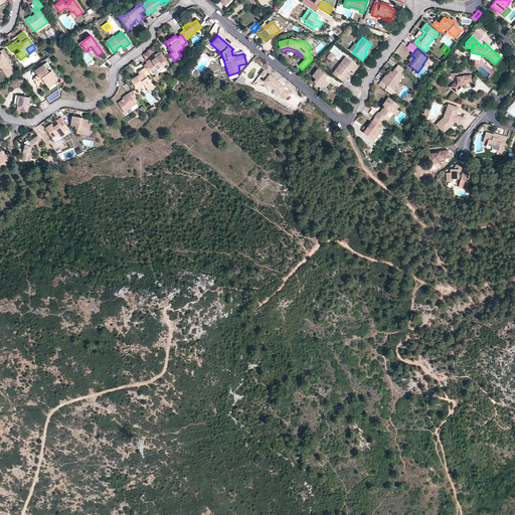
[(9,56),(4,49),(1,52),(2,53),(0,54),(0,66),(3,67),(9,75),(15,72),(5,59),(9,56)]
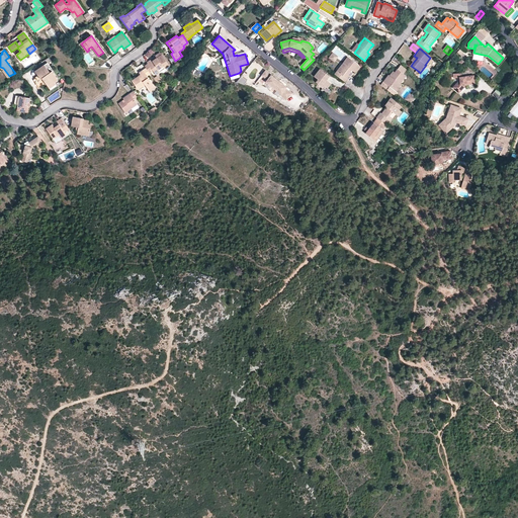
[(338,57),(333,54),(330,58),(334,62),(338,57)]
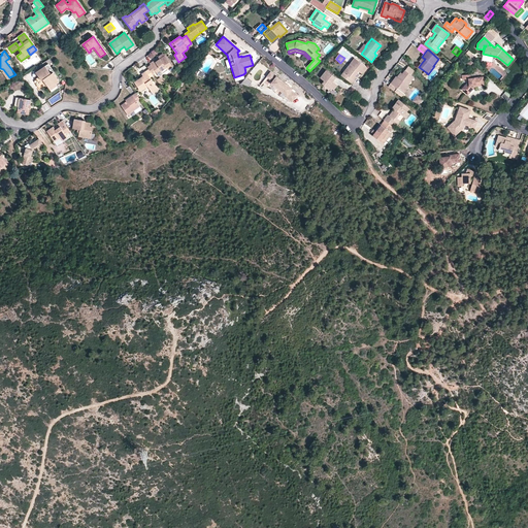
[(149,69),(153,74),(156,72),(159,76),(163,73),(162,71),(166,68),(170,65),(164,56),(160,59),(156,62),(155,60),(150,63),(152,65),(147,68),(149,69)]
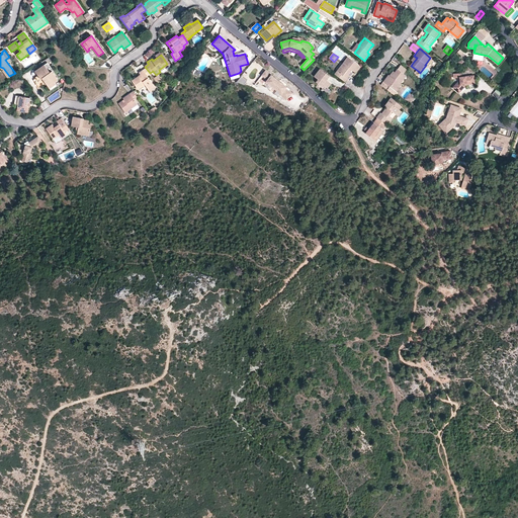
[(347,58),(343,64),(337,72),(347,80),(349,77),(348,76),(351,71),(354,73),(359,67),(347,58)]
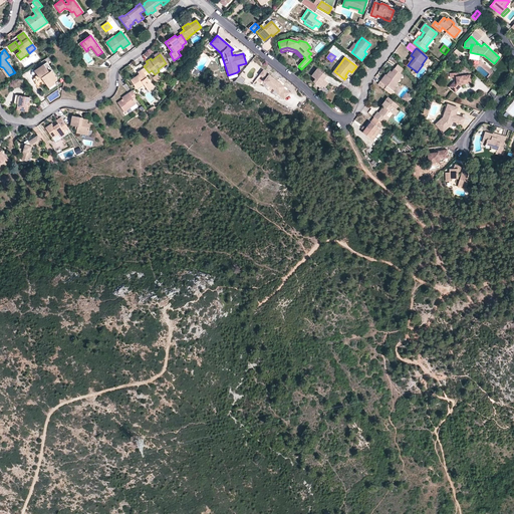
[(47,62),(44,65),(49,72),(51,71),(52,70),(47,62)]
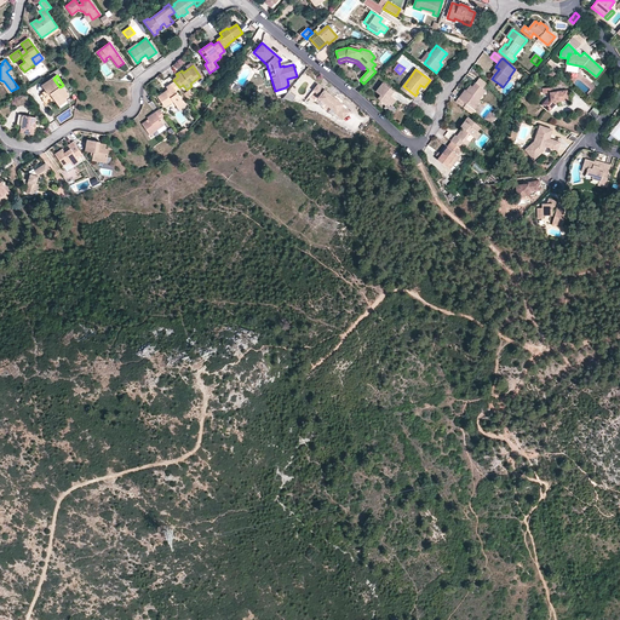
[(59,87),(53,79),(41,86),(45,91),(41,93),(40,97),(46,105),(55,101),(57,104),(64,98),(65,99),(69,96),(62,86),(59,87)]
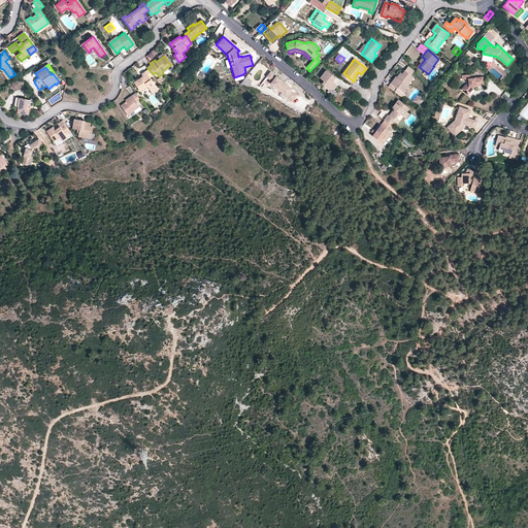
[(415,72),(408,67),(405,71),(411,76),(415,72)]
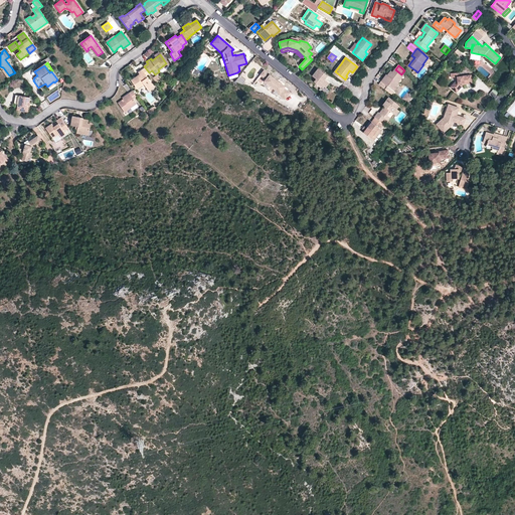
[(0,66),(0,69),(2,70),(7,77),(9,75),(3,67),(0,66)]
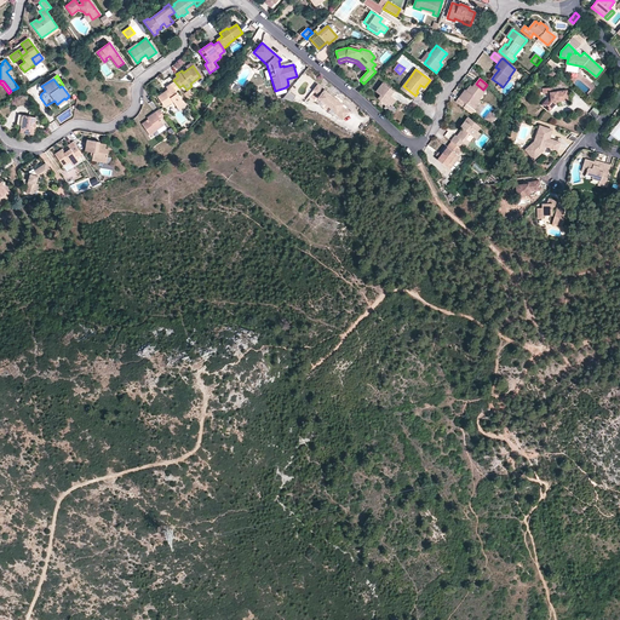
[(166,87),(168,90),(170,91),(167,93),(166,91),(158,97),(165,108),(173,102),(179,110),(185,105),(176,91),(171,84),(166,87)]
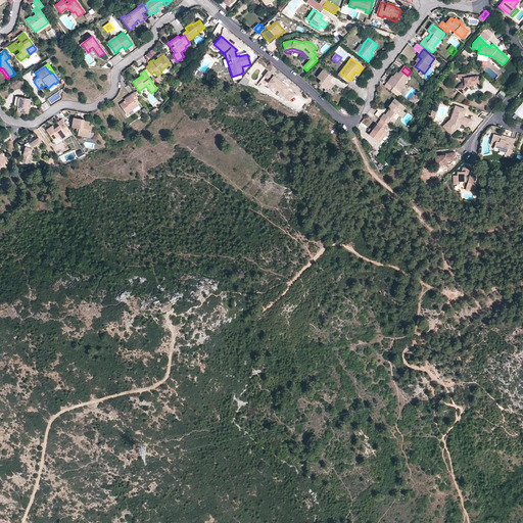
[(332,78),(323,70),(318,78),(321,81),(319,84),(327,89),(329,86),(332,88),(334,86),(329,82),(332,78)]
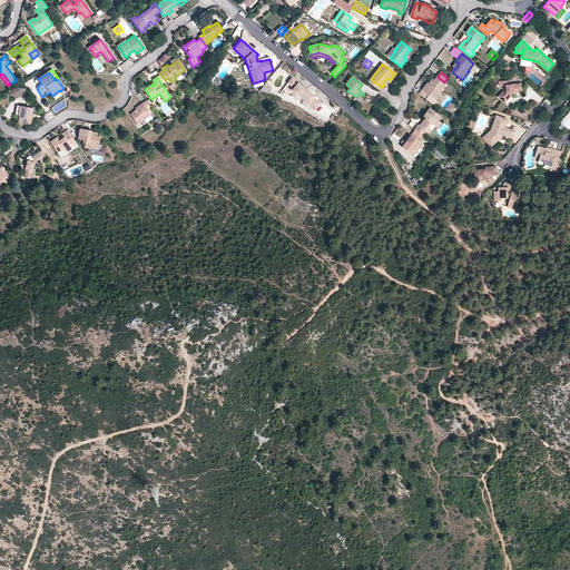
[(438,77),(434,81),(431,86),(429,85),(428,84),(422,91),(433,100),(440,92),(446,85),(444,82),(438,77)]
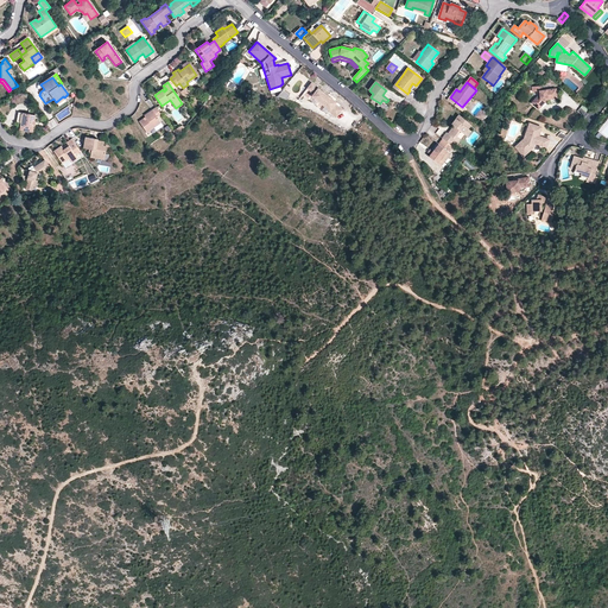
[(335,102),(311,83),(306,88),(314,94),(311,96),(329,111),(328,112),(335,118),(342,109),(334,103),(335,102)]
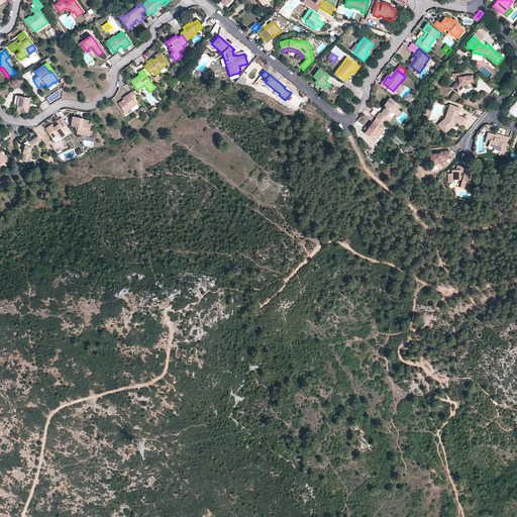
[(346,80),(336,72),(334,75),(344,83),(346,80)]
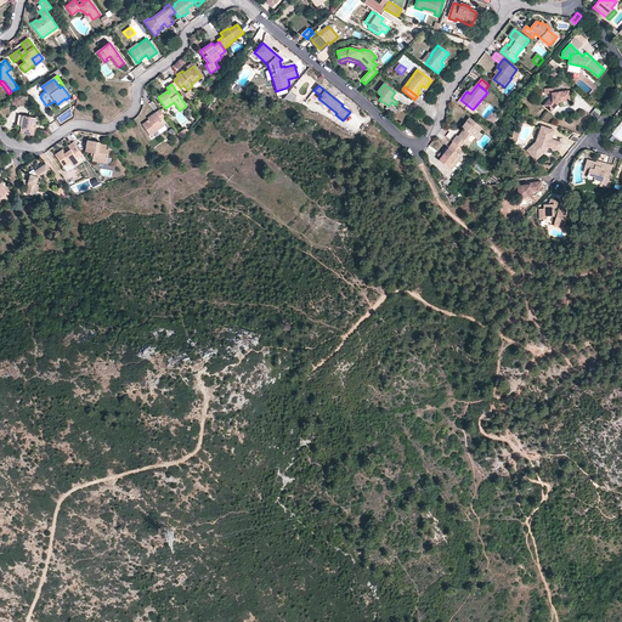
[(569,91),(555,92),(554,88),(544,89),(546,94),(550,94),(550,99),(544,106),(552,112),(558,105),(558,102),(570,101),(569,91)]
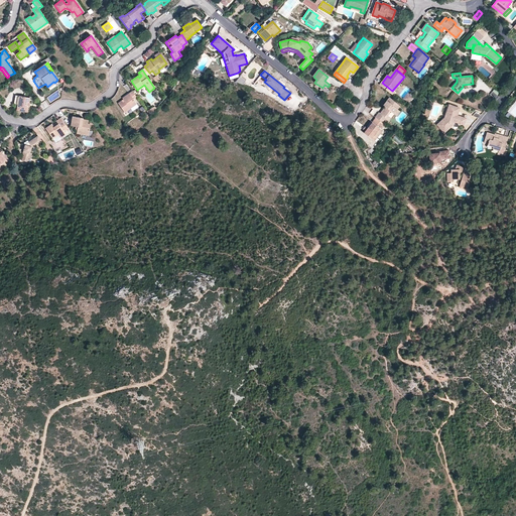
[(159,79),(156,75),(152,78),(157,84),(161,81),(159,78),(159,79)]
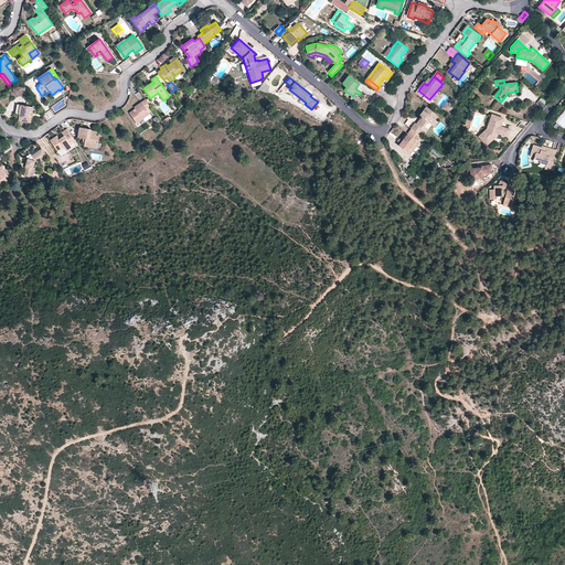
[(259,91),(267,94),(269,87),(262,85),(259,91)]
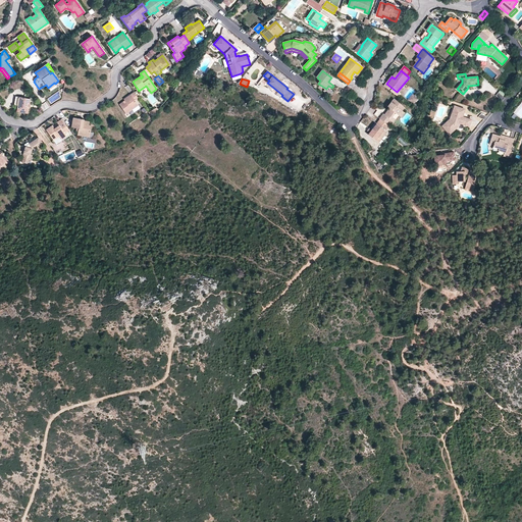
[(397,92),(386,84),(383,87),(395,95),(397,92)]
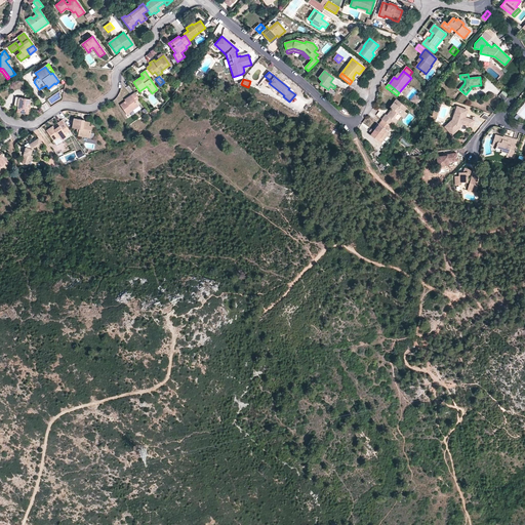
[(139,99),(134,92),(131,94),(132,96),(126,102),(120,105),(127,114),(138,106),(136,102),(139,99)]
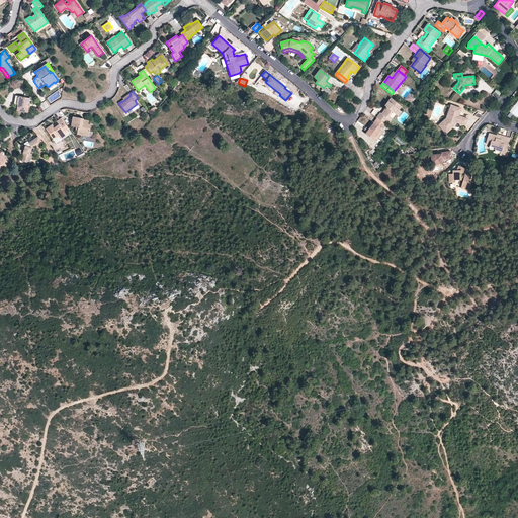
[(414,99),(409,95),(406,100),(410,104),(414,99)]
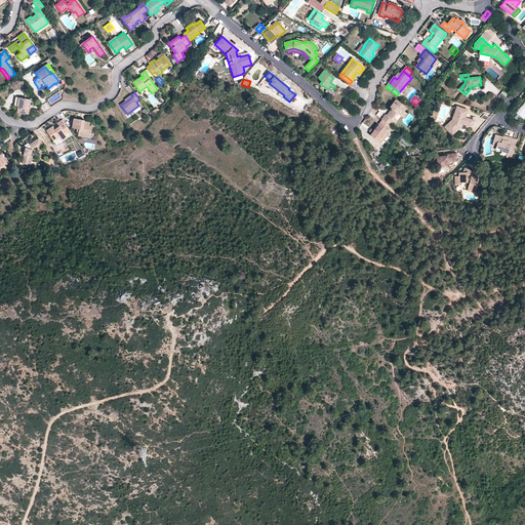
[(29,114),(31,101),(15,97),(14,107),(18,108),(17,113),(29,114)]
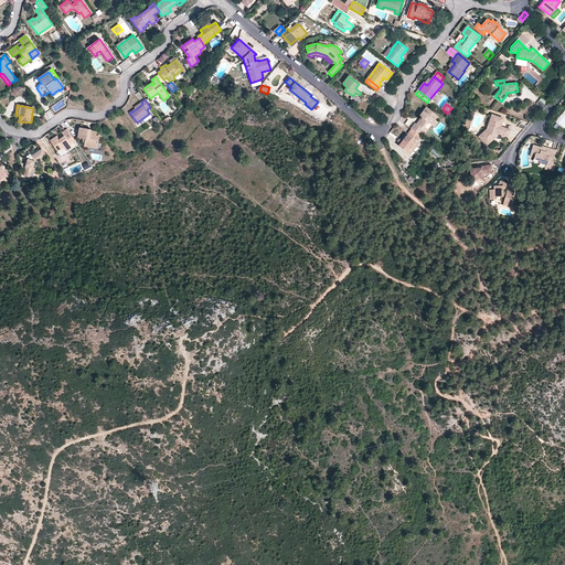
[(419,136),(423,130),(425,127),(428,123),(432,125),(435,120),(438,117),(427,108),(420,116),(423,118),(416,125),(415,124),(412,129),(412,130),(419,136)]
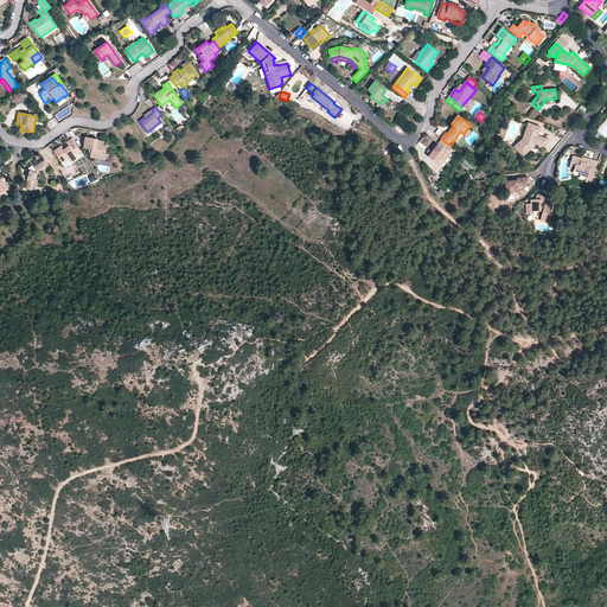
[(541,127),(531,123),(529,131),(526,129),(524,135),(528,136),(526,141),(522,145),(519,142),(515,147),(523,157),(535,146),(535,144),(545,147),(549,140),(538,135),(541,127)]
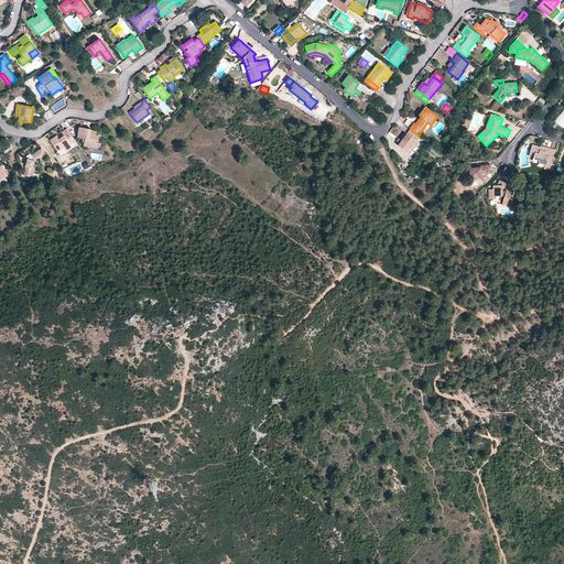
[(99,137),(96,136),(90,134),(91,132),(91,130),(79,128),(77,138),(85,139),(84,147),(97,149),(99,137)]
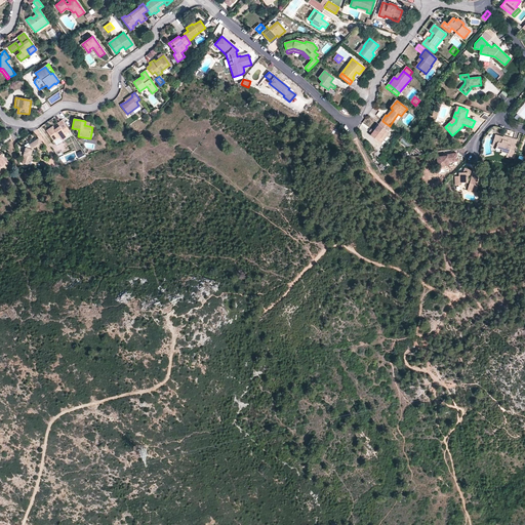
[(70,130),(62,120),(57,123),(58,124),(59,127),(54,130),(53,128),(52,127),(47,130),(54,142),(59,137),(62,140),(67,137),(65,133),(70,130)]
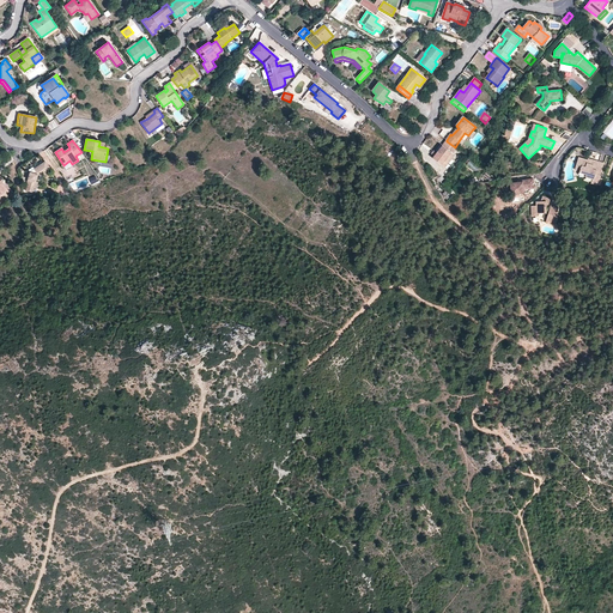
[(457,149),(455,147),(447,141),(434,159),(442,167),(451,153),(453,155),(457,149)]
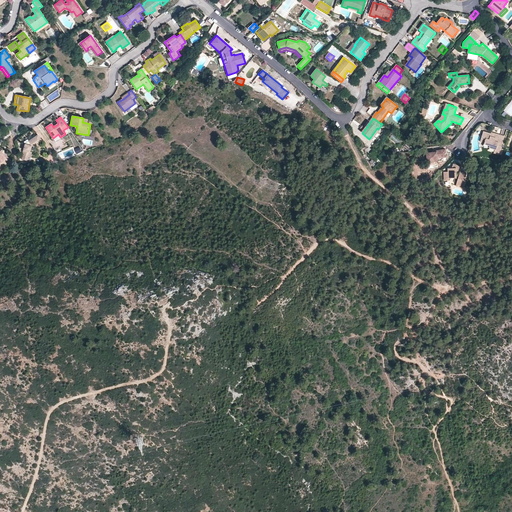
[(495,149),(494,153),(499,154),(505,137),(495,134),(494,138),(490,136),(491,134),(483,132),(482,137),(486,139),(484,143),(490,145),(490,147),(495,149)]
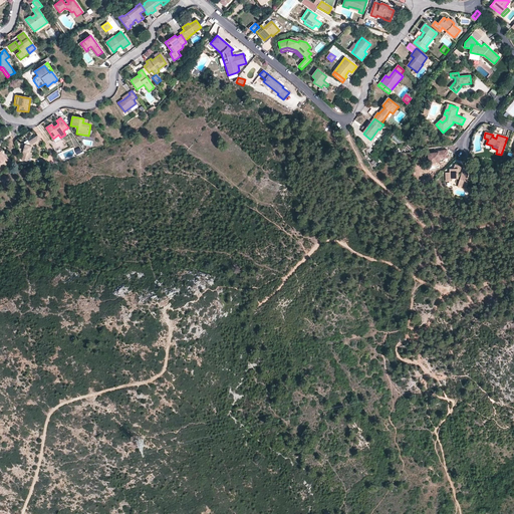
[(42,143),(38,137),(28,143),(27,142),(24,144),(25,146),(22,158),(23,158),(22,162),(27,163),(28,160),(30,160),(31,154),(30,154),(31,148),(32,149),(37,145),(37,147),(42,143)]
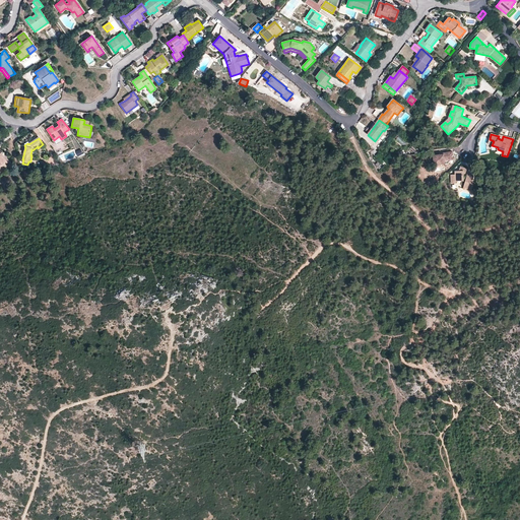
[(433,157),(426,158),(429,166),(445,164),(444,160),(450,160),(453,159),(452,151),(443,152),(443,153),(433,155),(433,157)]
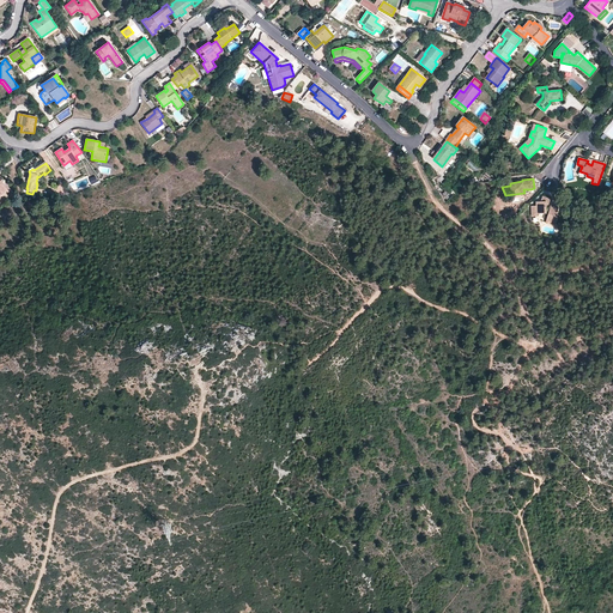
[(551,200),(542,196),(540,202),(536,202),(536,206),(532,206),(532,216),(538,216),(538,212),(546,212),(546,211),(548,212),(546,223),(556,225),(558,214),(557,214),(559,207),(551,206),(550,207),(546,206),(546,205),(548,205),(551,200)]
